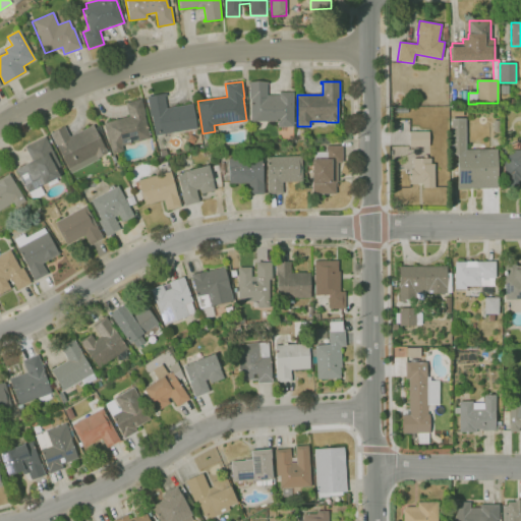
[(293,127),(278,127),(278,121),(250,122),(250,99),(249,99),(249,84),(248,84),(248,82),(268,82),(268,84),(267,84),(267,95),(279,95),(279,93),(293,92),(293,127)]
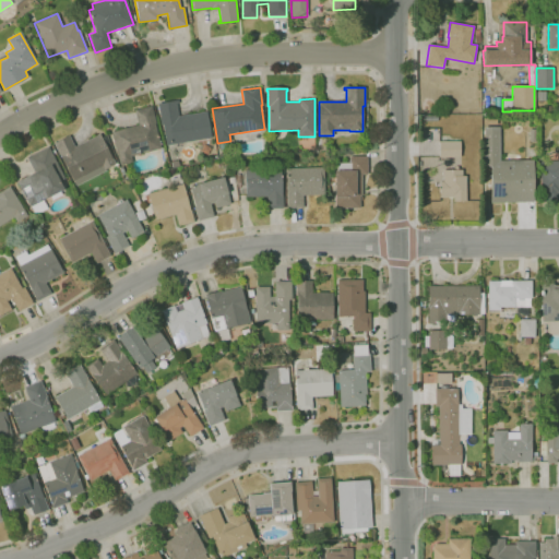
[(546,100),(537,100),(537,91),(546,92),(546,100)]
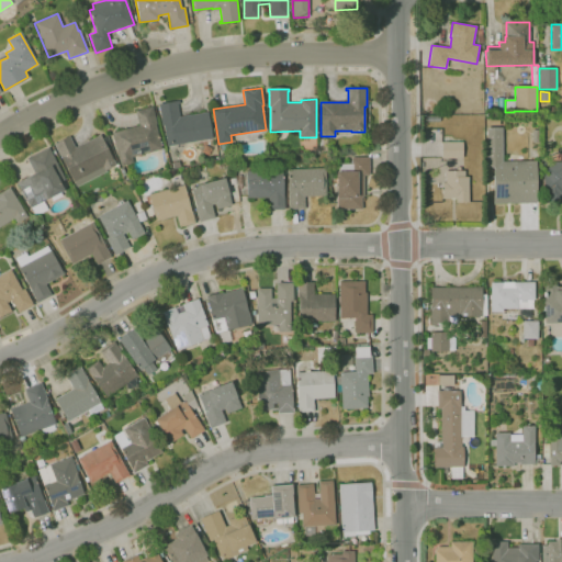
[(167,146),(164,125),(161,125),(158,103),(179,100),(180,104),(177,104),(179,116),(208,112),(212,138),(167,146)]
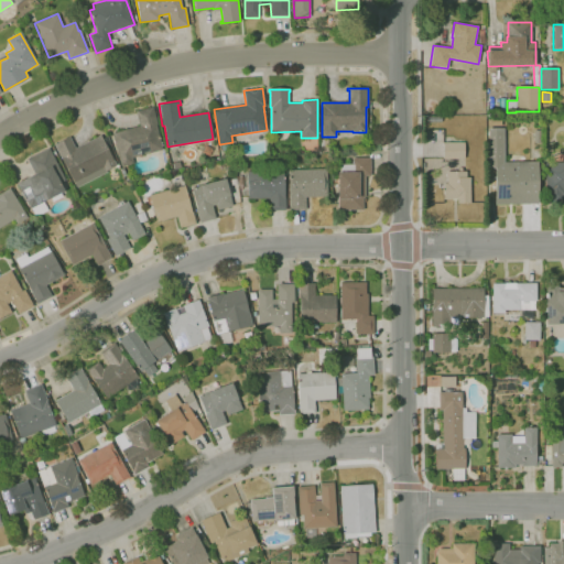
[(121,166),(112,132),(139,126),(136,111),(153,107),(158,125),(156,125),(163,150),(132,158),(133,163),(121,166)]
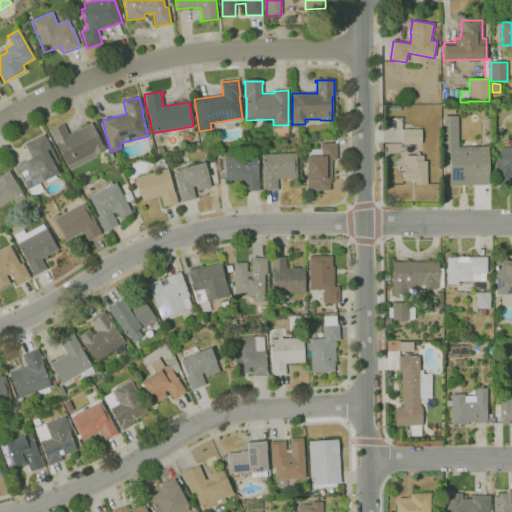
[(455,115),(443,115),(443,106),(455,106),(455,115)]
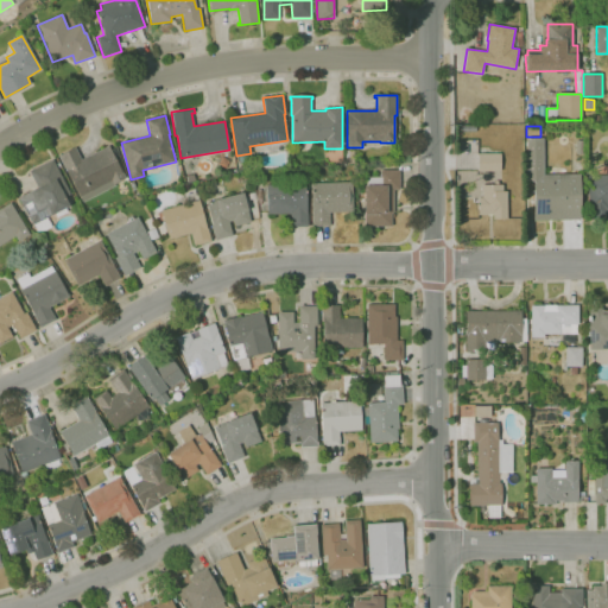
[(581,220),(550,220),(533,220),(533,182),(531,182),(531,179),(530,179),(527,179),(526,138),(543,138),(544,175),(580,175),(581,220)]
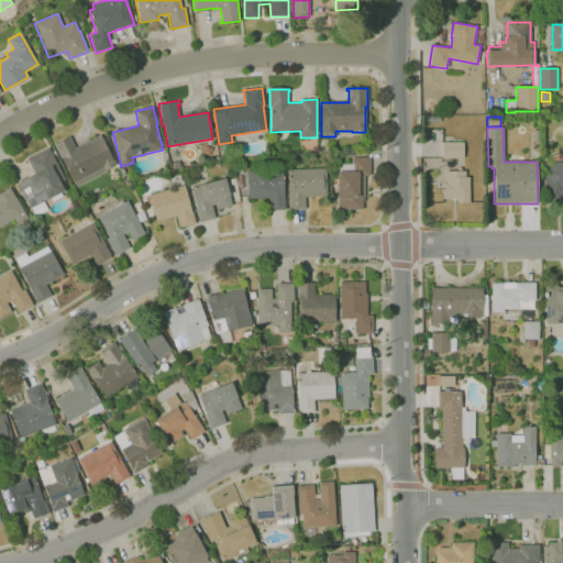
[(76,187),(54,144),(69,136),(75,147),(100,135),(102,139),(103,138),(108,145),(106,146),(109,152),(110,152),(112,157),(111,157),(112,159),(113,159),(117,165),(106,170),(107,172),(76,187)]
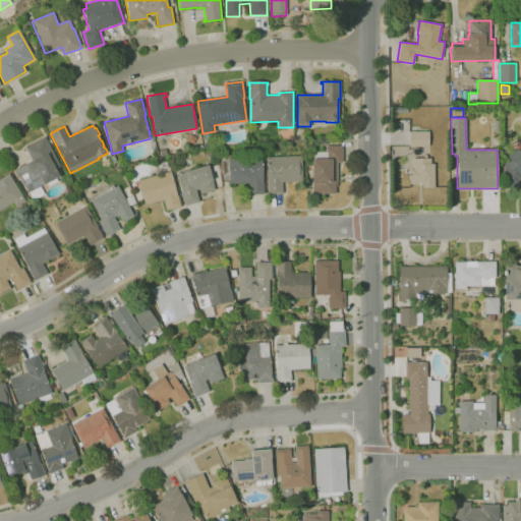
[(303,141),(297,141),(297,139),(295,139),(296,128),(303,128),(303,141)]
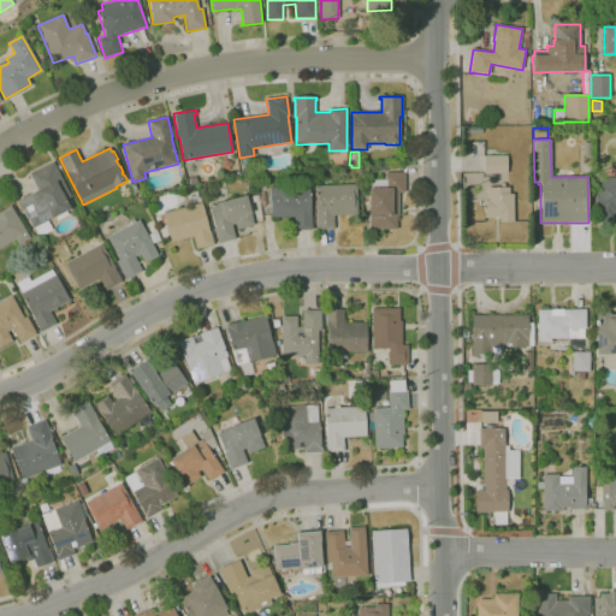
[(508,173),(484,173),(484,155),(507,155),(508,173)]
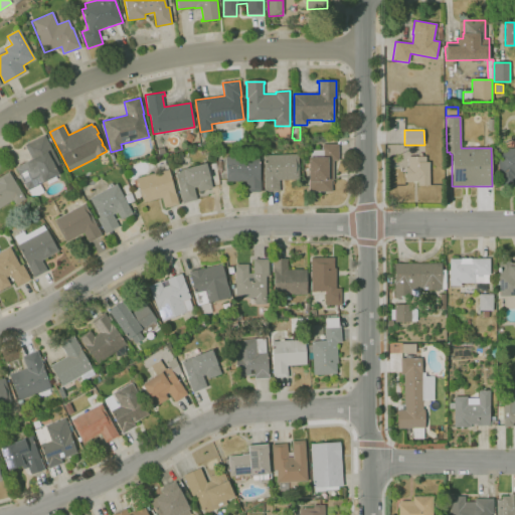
[(191,142),(186,139),(188,133),(194,136),(191,142)]
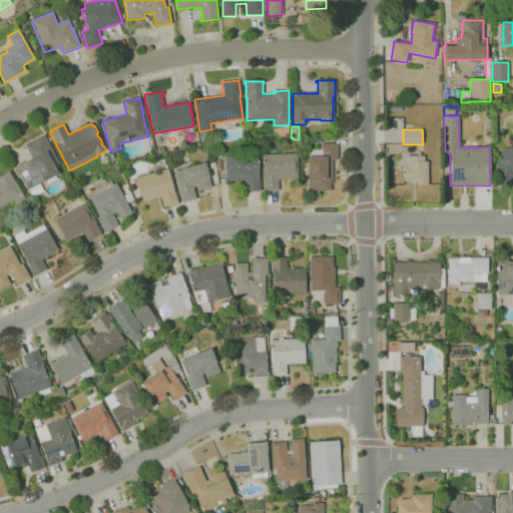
[(31,193),(29,188),(26,189),(15,166),(31,158),(24,144),(44,134),(59,163),(54,165),(58,174),(37,184),(40,189),(31,193)]
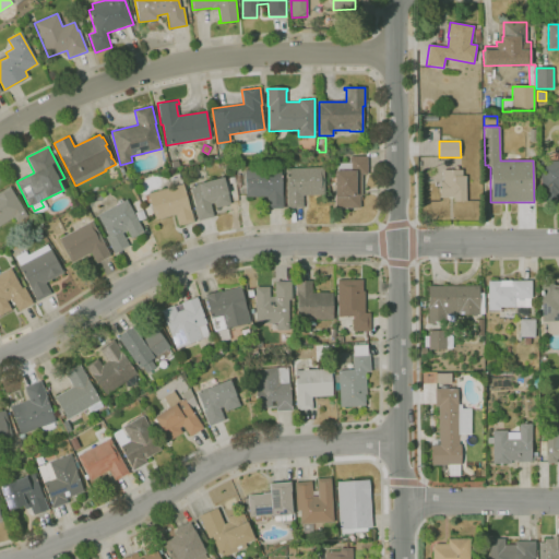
[(360,210),(334,210),(334,170),(336,170),(336,163),(349,163),(349,156),(368,156),(368,175),(361,175),(361,195),(360,195),(360,210)]
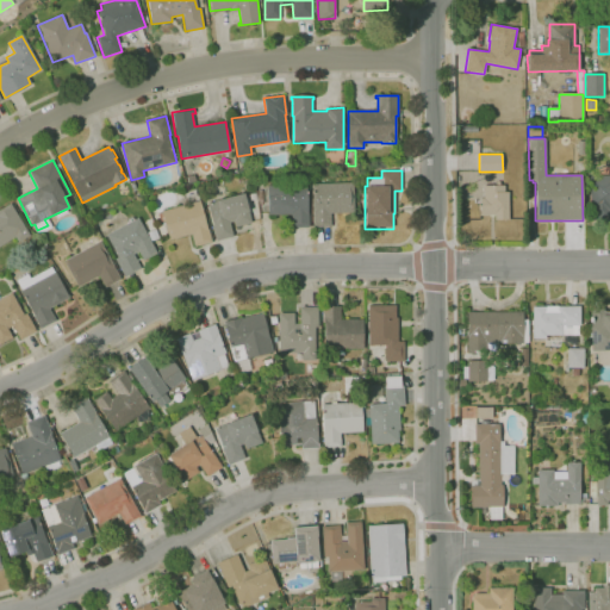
[(609,211),(589,211),(589,175),(609,175),(609,211)]
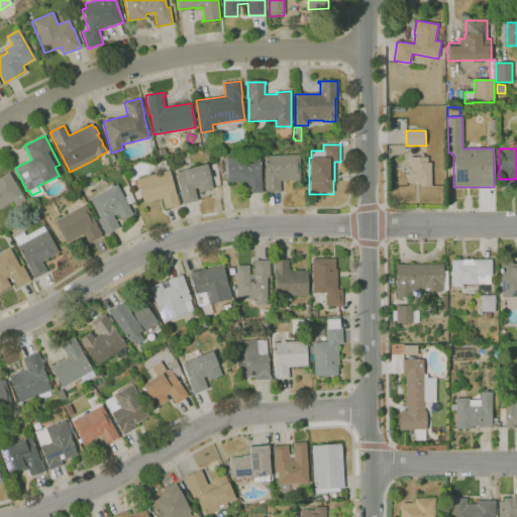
[(266,193),(264,156),(299,154),(300,180),(280,181),(280,192),(266,193)]
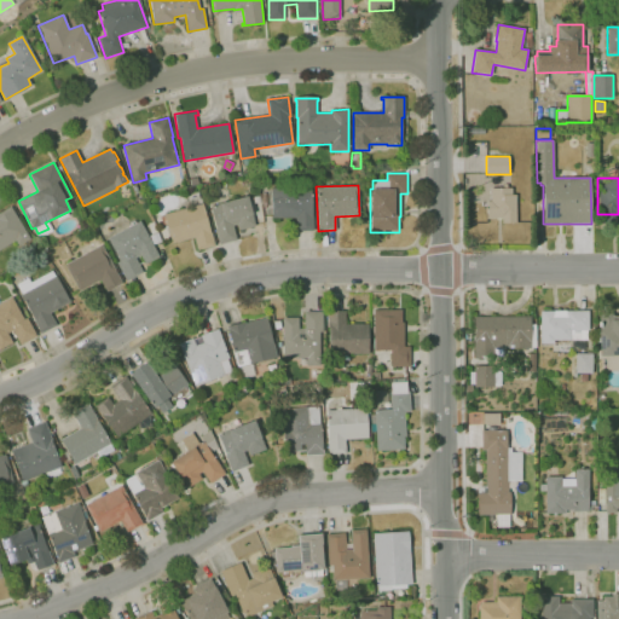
[(516,223),(502,224),(502,219),(487,219),(486,202),(491,202),(490,189),(503,189),(503,185),(508,185),(508,189),(512,189),(512,195),(515,195),(516,223)]
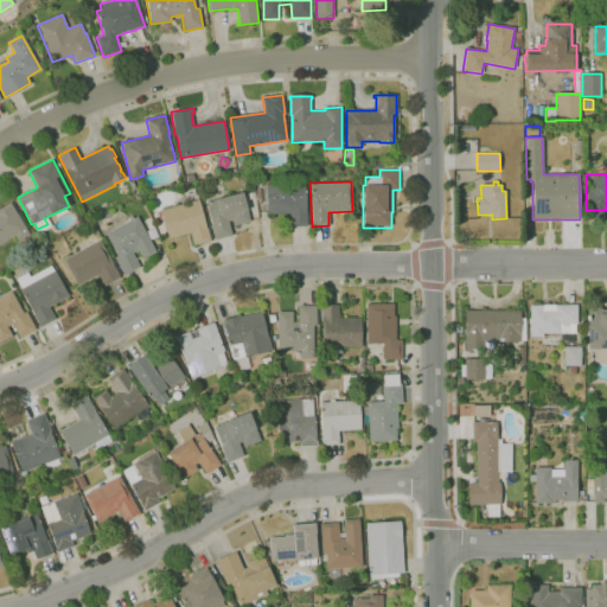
[(289,227),(289,213),(267,215),(266,185),(305,184),(306,211),(307,211),(307,227),(289,227)]
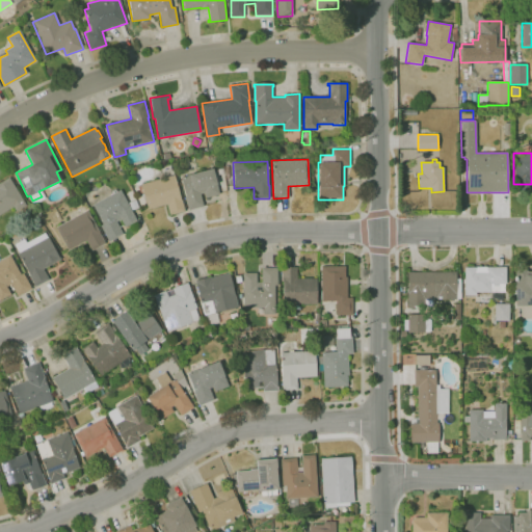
[(188,210),(180,177),(189,175),(189,176),(213,169),(216,183),(219,194),(205,198),(204,193),(200,194),(203,206),(188,210)]
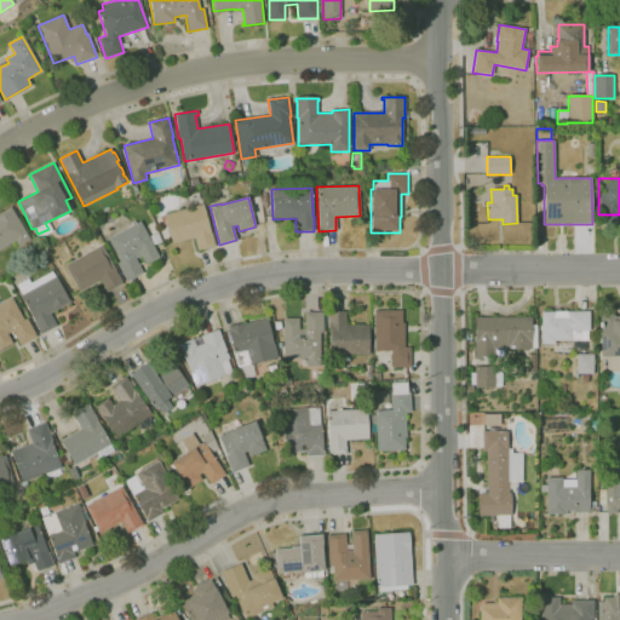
[(197,251),(195,237),(172,244),(164,214),(202,204),(211,233),(212,233),(216,246),(197,251)]
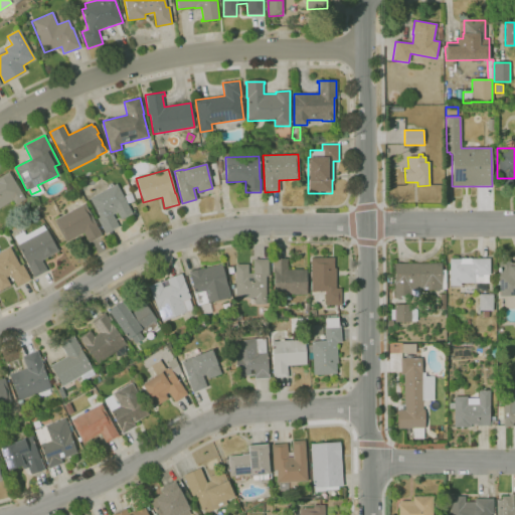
[(0,207),(0,176),(8,172),(25,199),(15,204),(12,200),(0,207)]
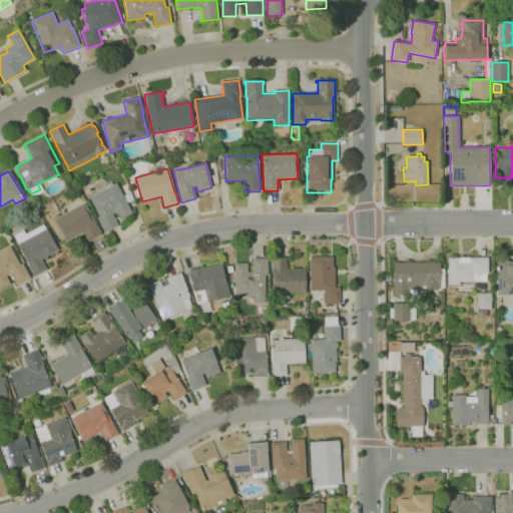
[(113,184),(116,183),(131,212),(120,218),(116,211),(112,213),(118,225),(105,232),(96,217),(99,215),(89,197),(107,187),(107,185),(111,182),(113,184)]
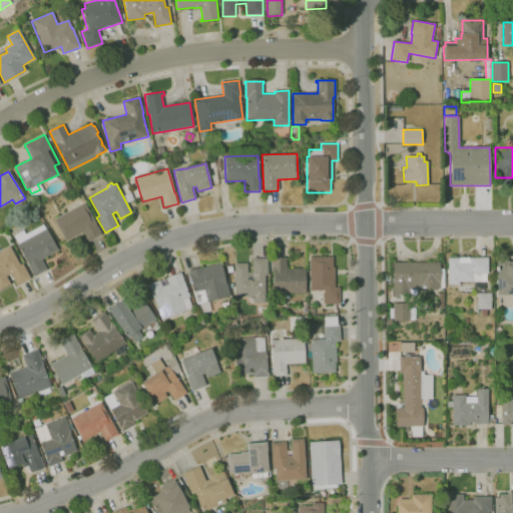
[(127,203),(124,195),(126,194),(122,186),(126,184),(133,200),(127,203)]
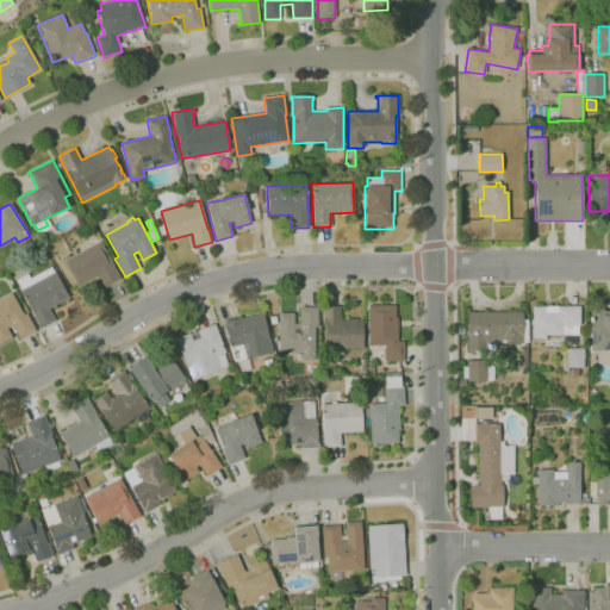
[(105,287),(99,277),(78,287),(64,262),(63,261),(100,241),(120,279),(105,287)]
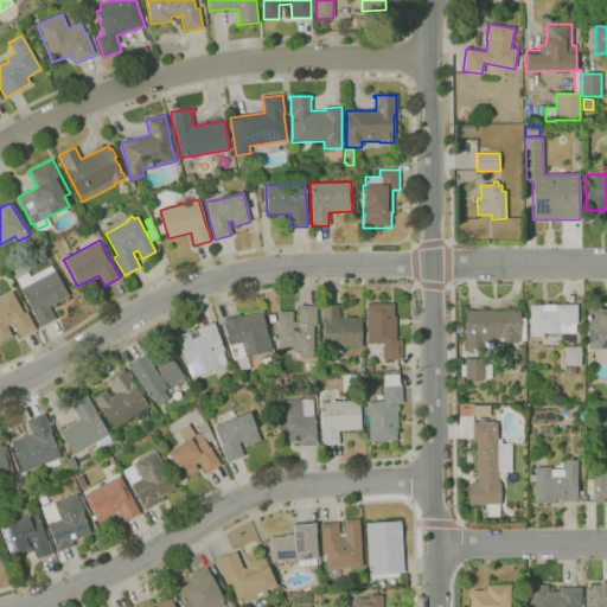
[(40,327),(19,289),(21,288),(17,279),(27,273),(30,278),(52,264),(69,296),(49,307),(56,319),(40,327)]
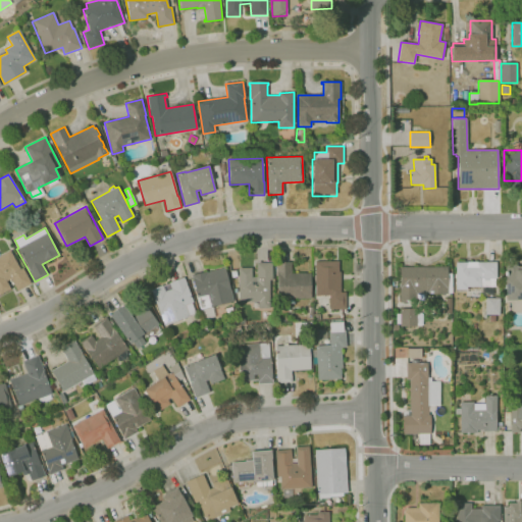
[(0,255),(10,250),(20,269),(22,268),(32,283),(17,291),(10,278),(6,281),(10,289),(0,294),(0,255)]
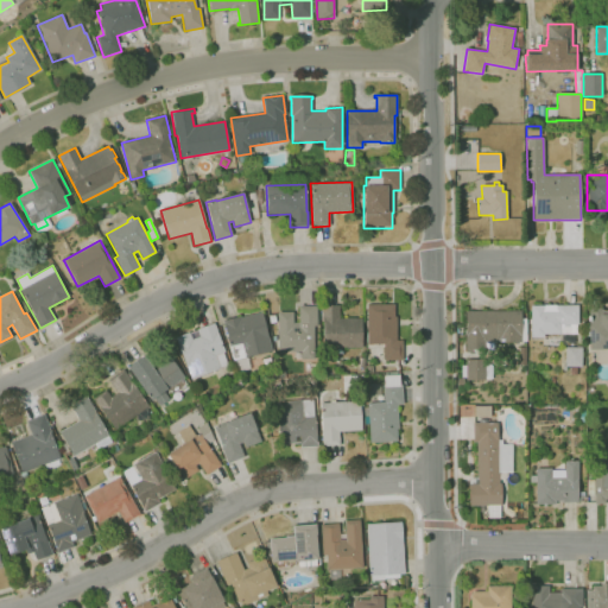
[(384,344),(367,344),(367,304),(394,304),(394,316),(397,316),(397,341),(403,341),(403,360),(384,360),(384,344)]
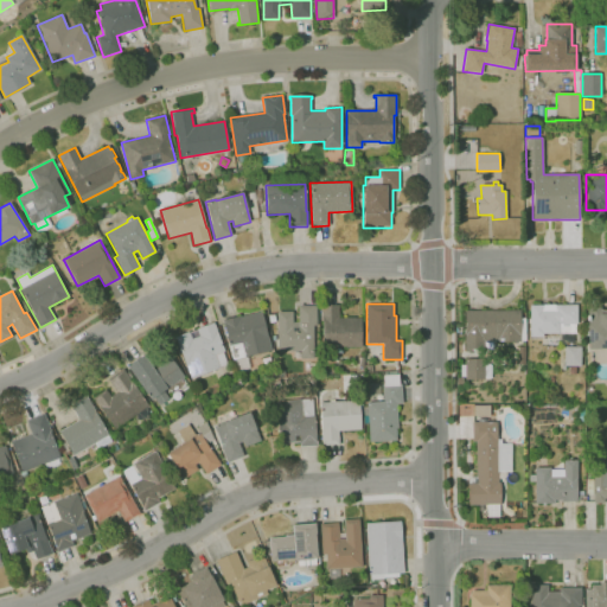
[(530,337),(530,305),(567,305),(567,304),(574,304),(574,305),(577,305),(577,325),(575,325),(575,333),(543,333),(543,337),(530,337)]
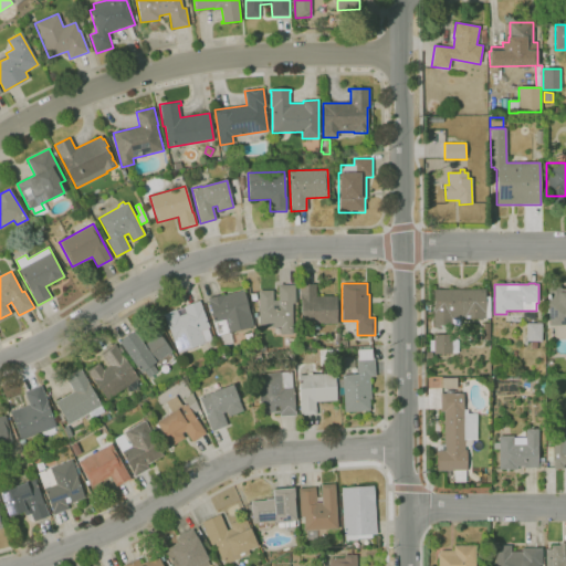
[(293,335),(280,335),(280,327),(259,328),(259,291),(273,291),(273,301),(279,301),(279,284),(295,284),(295,304),(292,304),(293,335)]
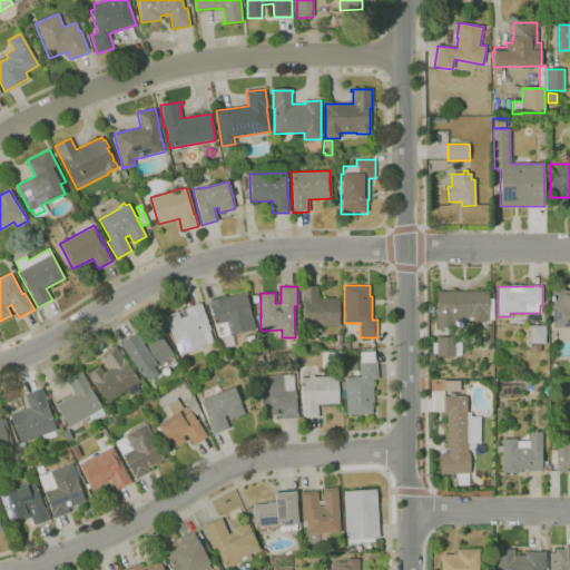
[(303,327),(302,301),(302,287),(318,287),(318,300),(324,298),(324,300),(338,298),(340,327),(303,327)]
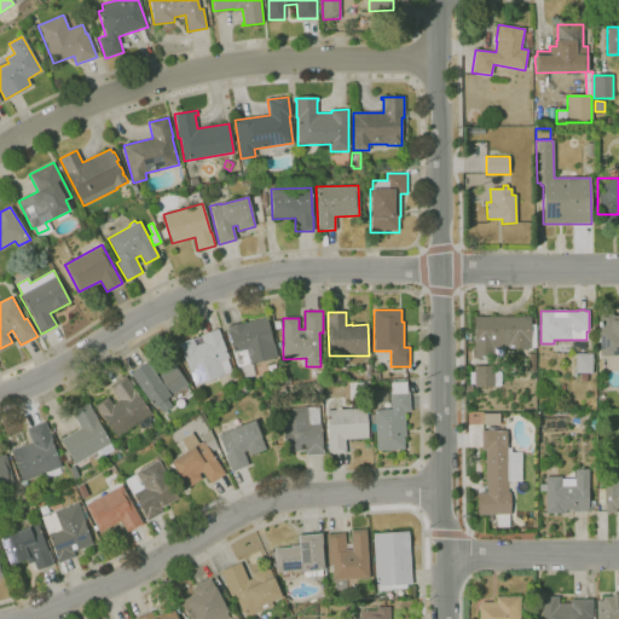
[(618,356),(599,356),(599,313),(611,313),(612,316),(613,316),(613,317),(618,317),(618,314),(618,313),(618,356)]
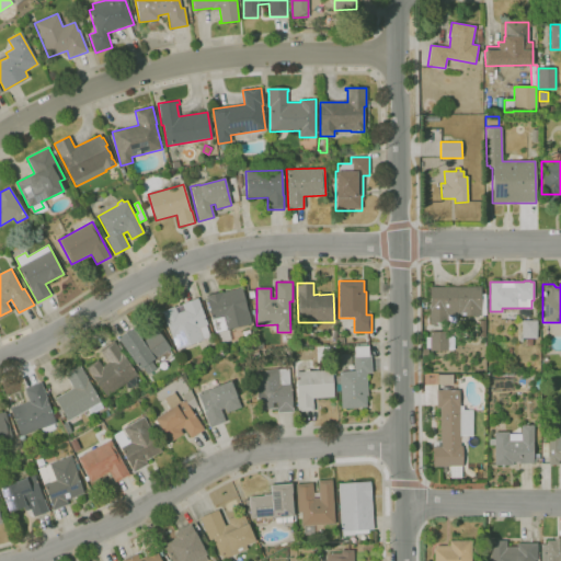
[(446,325),(430,325),(430,287),(481,287),(481,317),(446,317),(446,325)]
